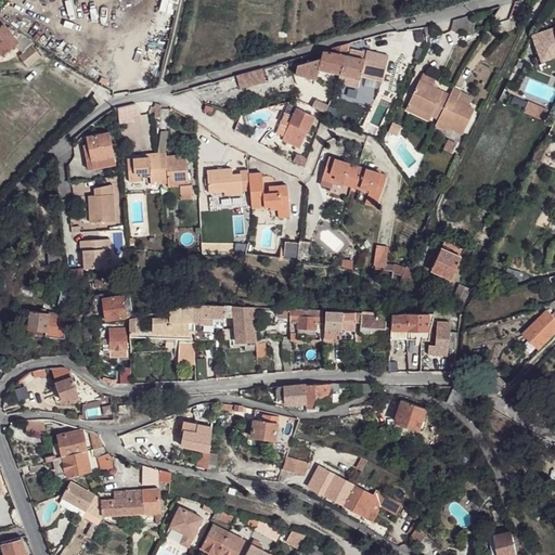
[(455,20),(454,29),(477,30),(479,12),(455,20)]
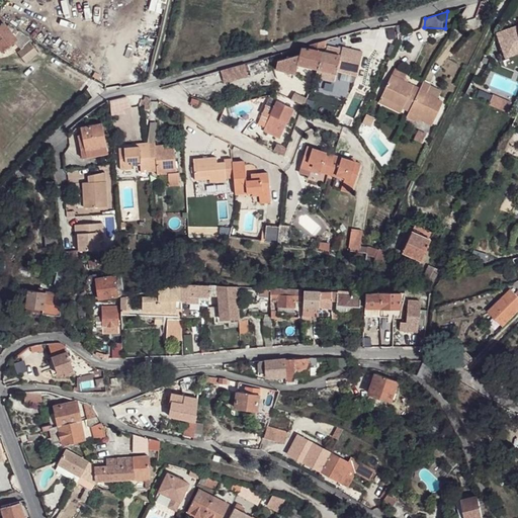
[(7,27),(4,23),(0,25),(0,49),(2,52),(17,42),(7,27)]
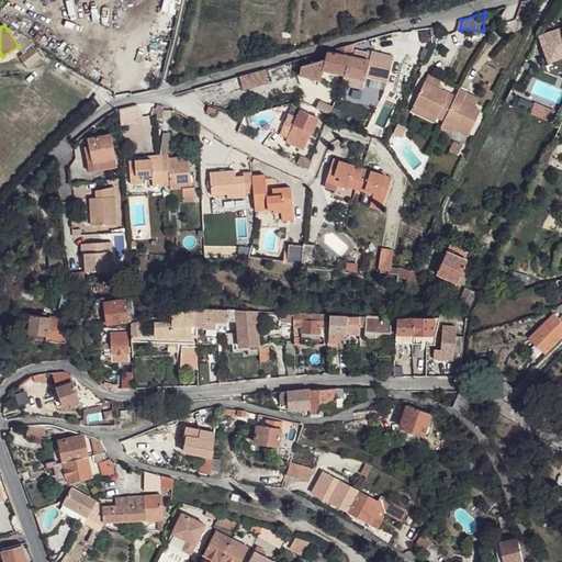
[(32,47),(32,48),(35,45),(11,25),(8,30),(19,46),(23,53),(32,47)]
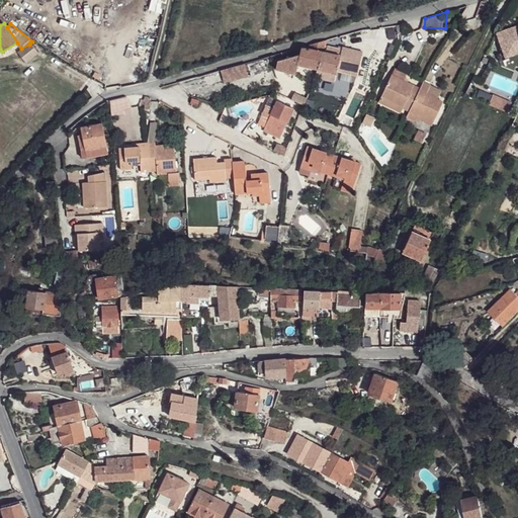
[(517,25),(517,26),(495,33),(501,52),(517,45),(517,25)]
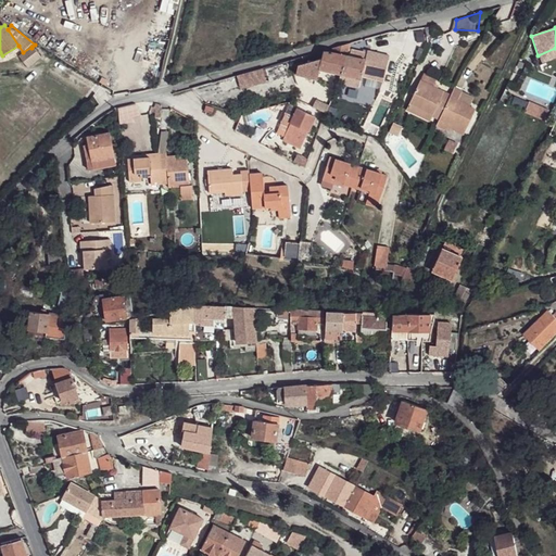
[(402,49),(427,43),(426,40),(425,35),(400,39),(402,49)]
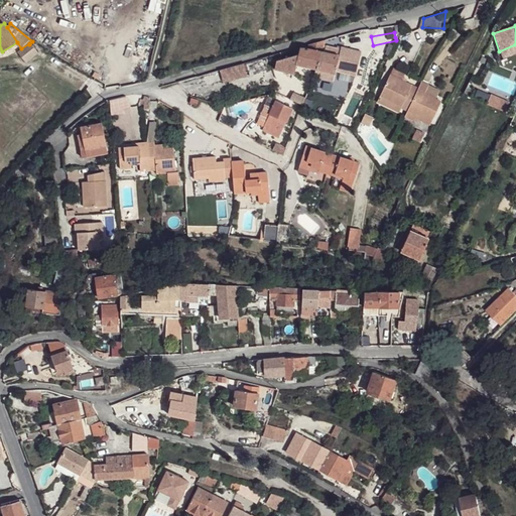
[(306,44),(306,49),(319,52),(323,40),(306,44)]
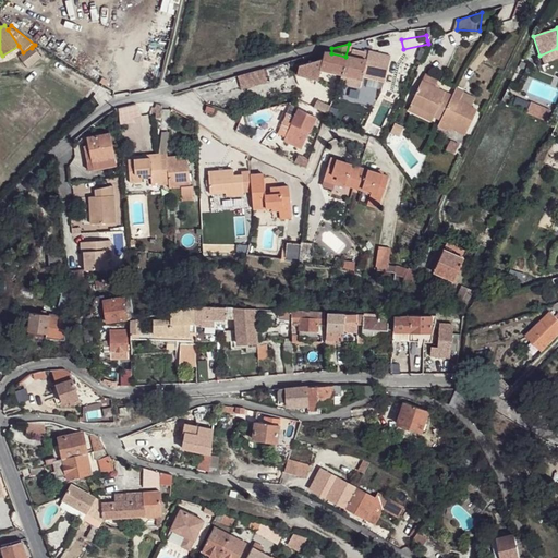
[(26,69),(40,59),(32,48),(32,47),(23,52),(19,57),(26,69)]
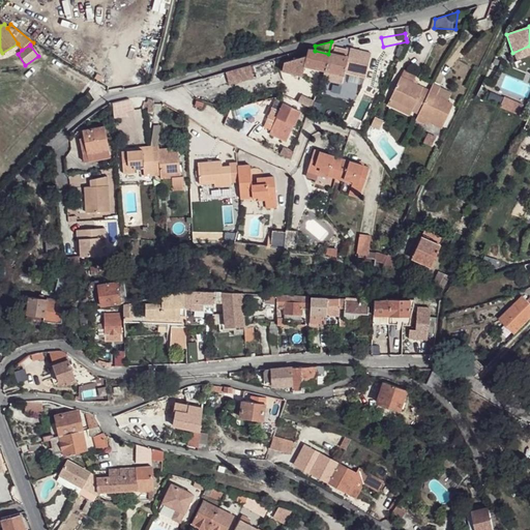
[(348,51),(346,57),(343,74),(363,78),(370,52),(349,48),(348,51)]
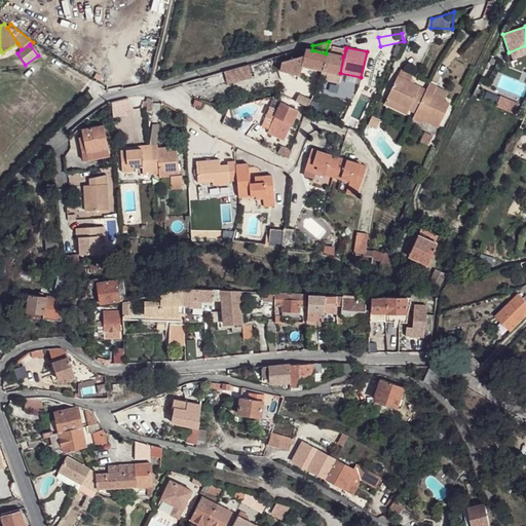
[(337,48),(335,55),(343,57),(345,50),(337,48)]
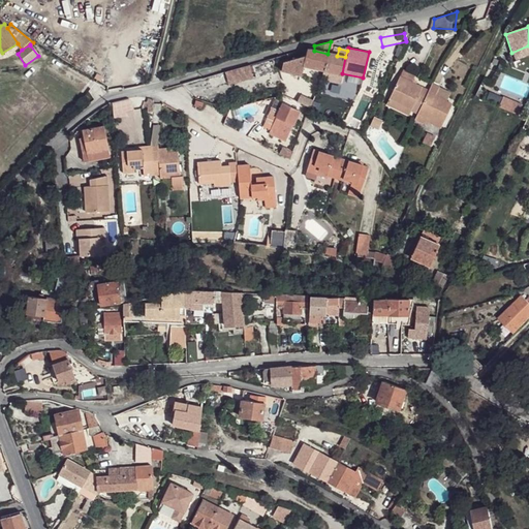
[(319,79),(340,84),(342,73),(345,57),(337,56),(328,54),(314,51),(307,50),(305,54),(282,61),(279,71),(303,65),(322,70),(319,79)]
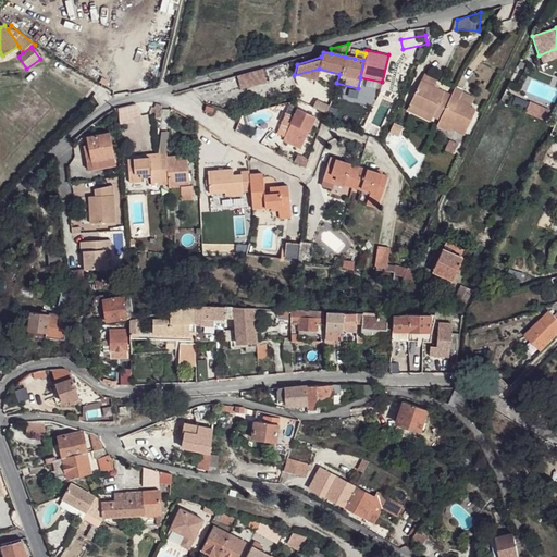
[(260,69),(234,76),(238,90),(264,83),(260,69)]
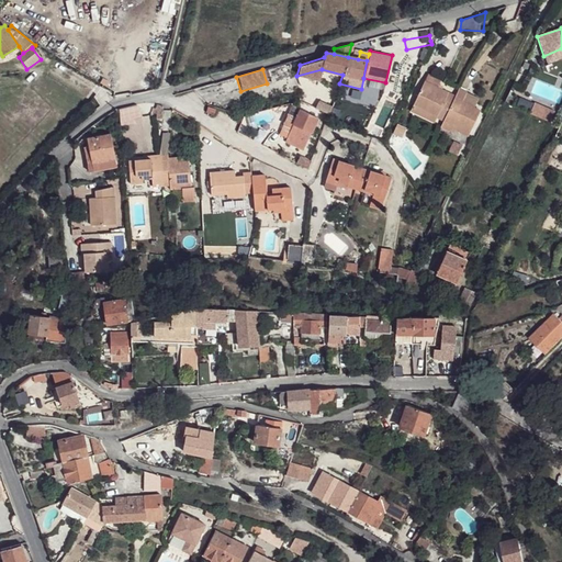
[(457,93),(426,79),(415,102),(438,113),(437,115),(445,119),(454,124),(453,126),(469,134),(481,108),(473,104),(463,99),(468,90),(460,86),(457,93)]
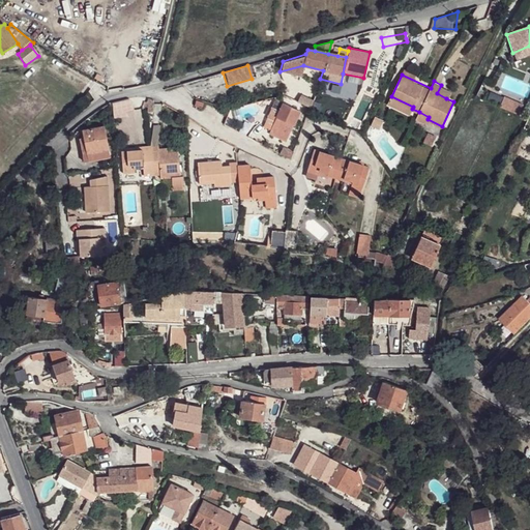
[(441,85),(437,93),(446,98),(450,89),(441,85)]
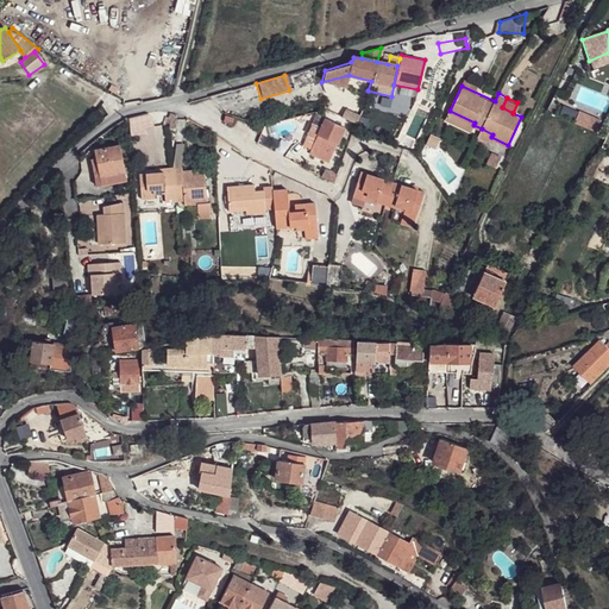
[(446,117),(471,130),(473,125),(475,123),(450,111),(446,117)]
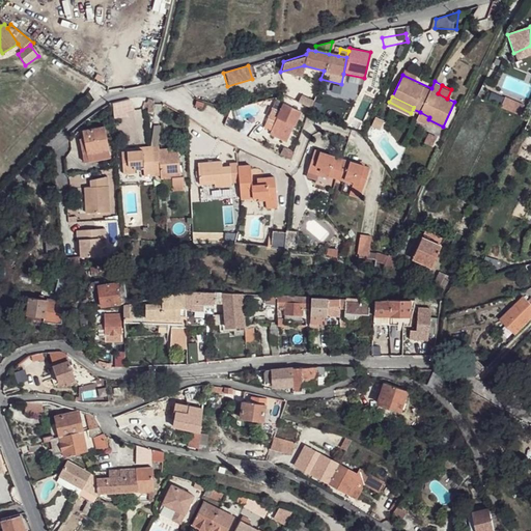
[(500,105),(520,114),(524,105),(504,96),(500,105)]
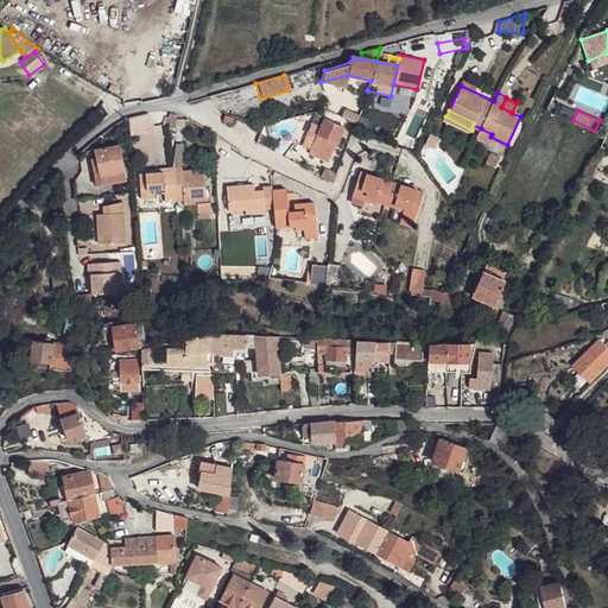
[(144,114),(125,120),(126,137),(141,135),(141,131),(150,128),(144,114)]
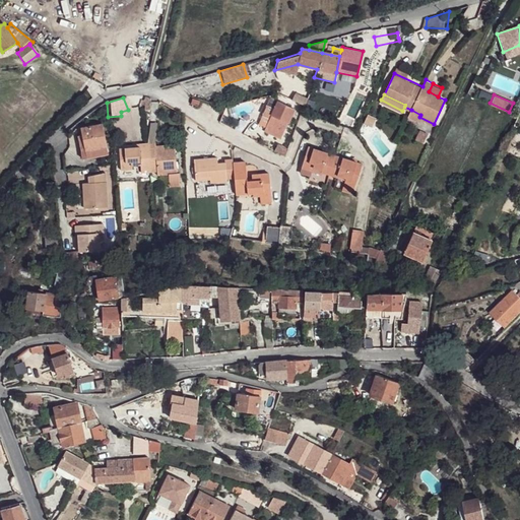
[(294,111),(270,101),(262,119),(269,121),(264,131),(281,138),(294,111)]
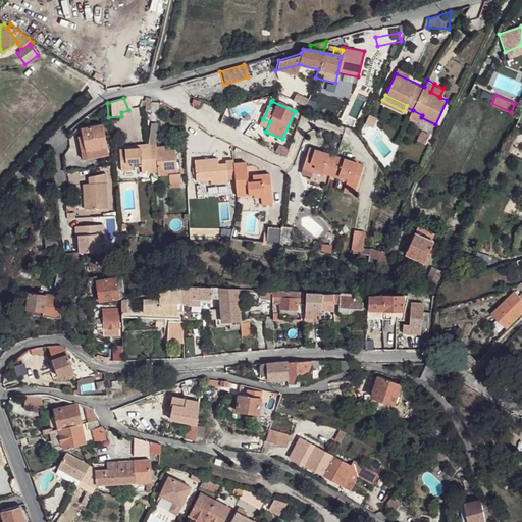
[(229,118),(260,115),(258,103),(228,106),(229,118)]
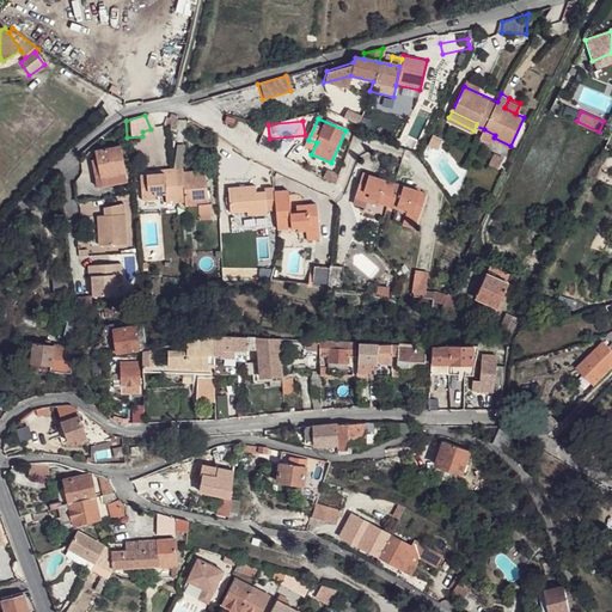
[(481,135),(491,141),(494,138),(495,135),(484,129),(481,135)]
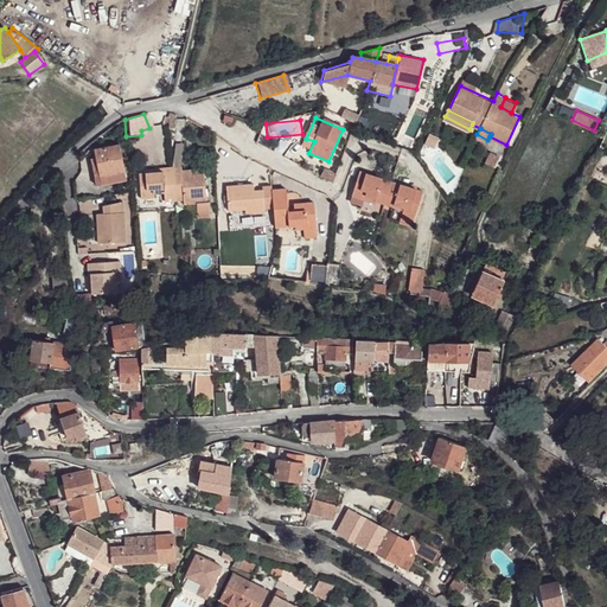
[(436,139),(427,134),(421,145),(432,149),(436,139)]
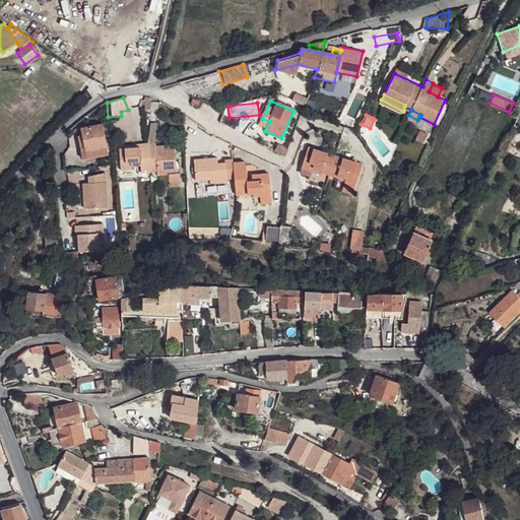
[(83,149),(83,150),(88,150),(105,147),(100,124),(79,128),(80,134),(83,149)]
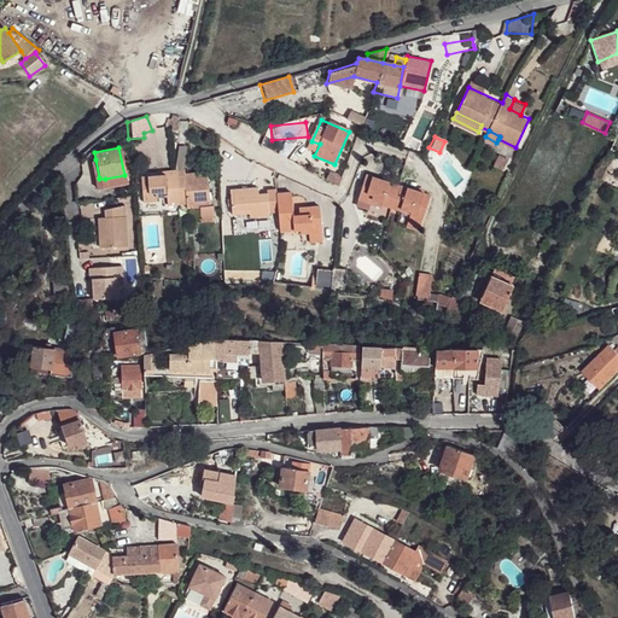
[(174,149),(170,170),(180,170),(182,149),(174,149)]
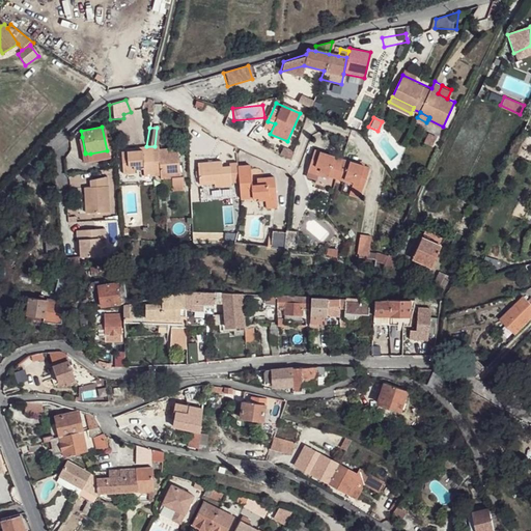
[(292,149),(281,144),(277,152),(288,158),(292,149)]
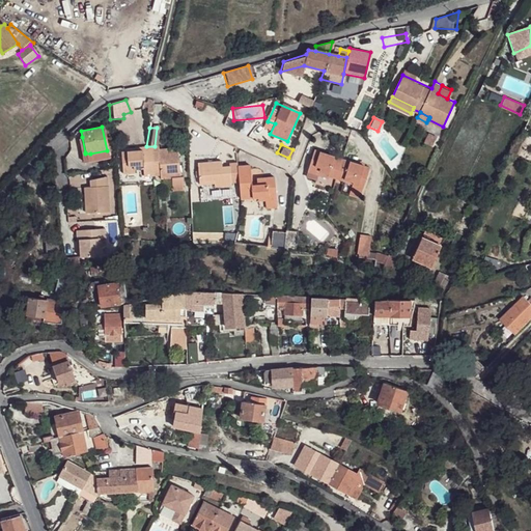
[(148,175),(146,146),(138,147),(138,149),(117,151),(119,173),(131,173),(131,169),(139,168),(140,176),(148,175)]
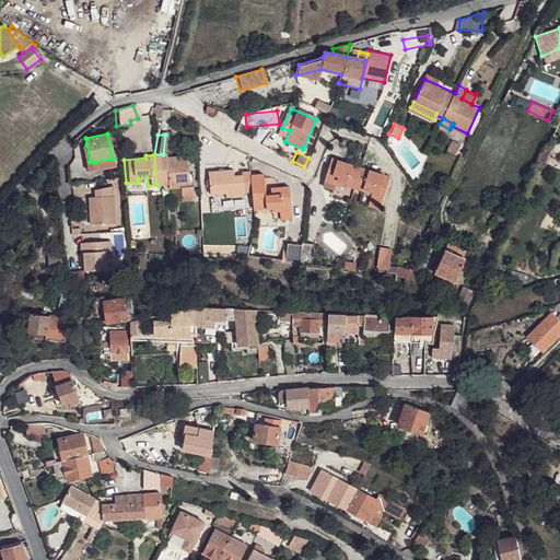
[(163,154),(154,154),(156,185),(164,185),(164,188),(176,188),(181,188),(185,187),(184,161),(172,162),(171,158),(163,158),(163,154)]
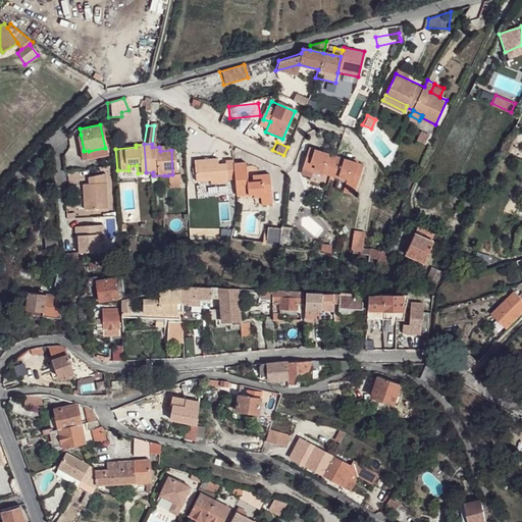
[(309,145),(300,171),(320,178),(322,171),(337,176),(338,174),(348,177),(347,178),(357,181),(364,162),(309,145)]
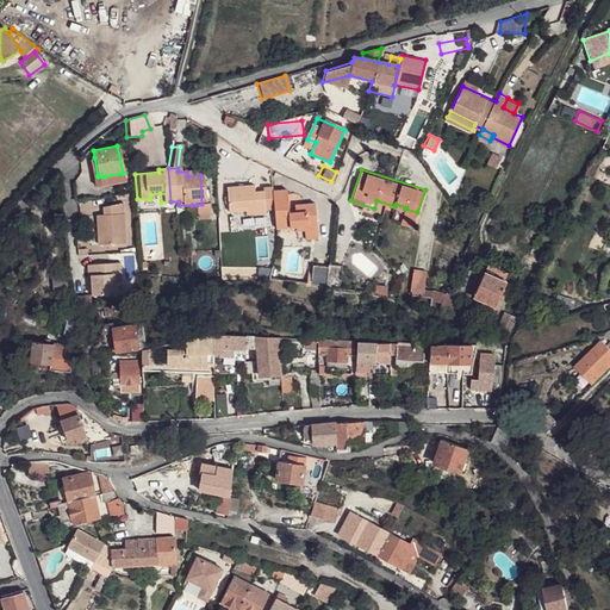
[(123,173),(104,176),(105,184),(124,181),(123,173)]
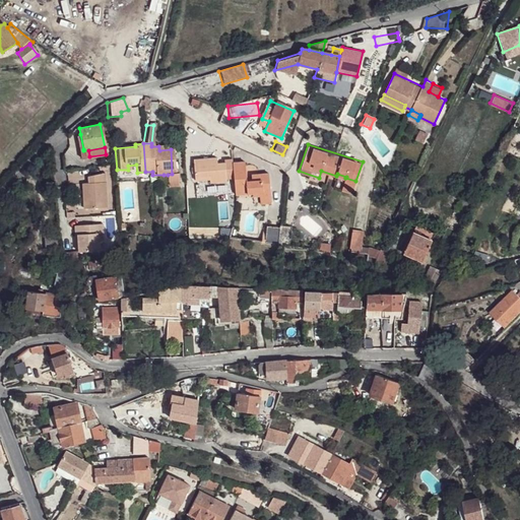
[(215,156),(192,157),(194,179),(196,179),(208,178),(208,182),(224,181),(224,178),(233,177),(234,193),(253,192),(269,191),(268,173),(251,174),(251,181),(245,180),(244,161),(232,161),(231,158),(222,158),(222,160),(215,161),(215,156)]
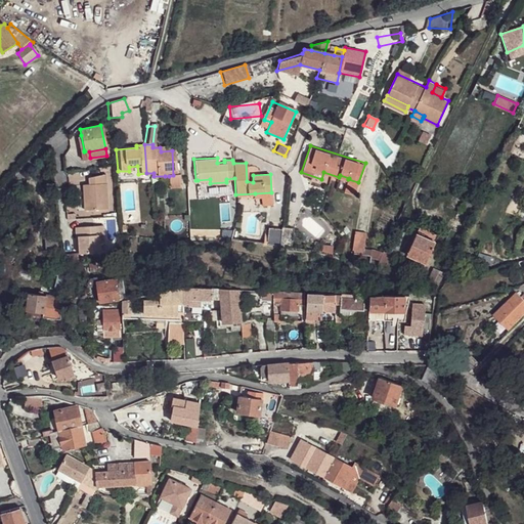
[(105,174),(89,177),(89,184),(84,184),(85,210),(107,208),(105,174)]
